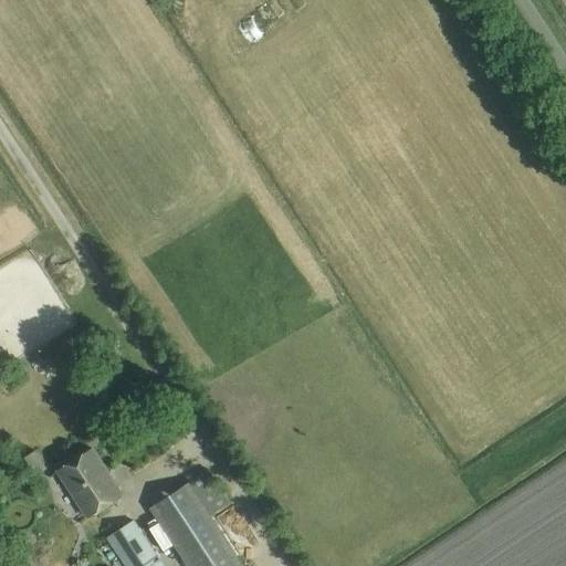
[(258,20),(244,24),(250,40),(263,35),(258,20)]
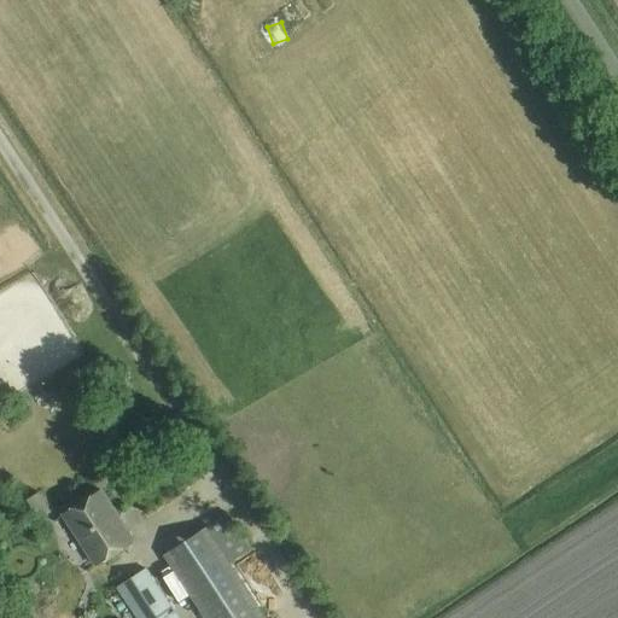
[(68,458),(39,477),(54,502),(57,501),(63,511),(99,488),(91,476),(82,481),(68,458)]
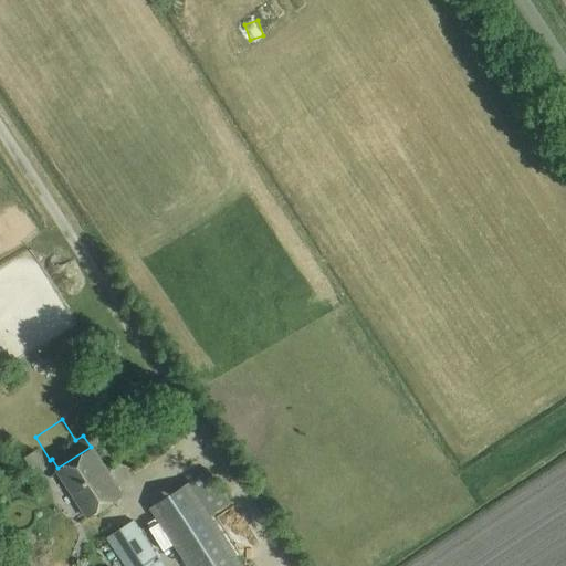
[(56,473),(87,520),(123,496),(92,450),(56,473)]
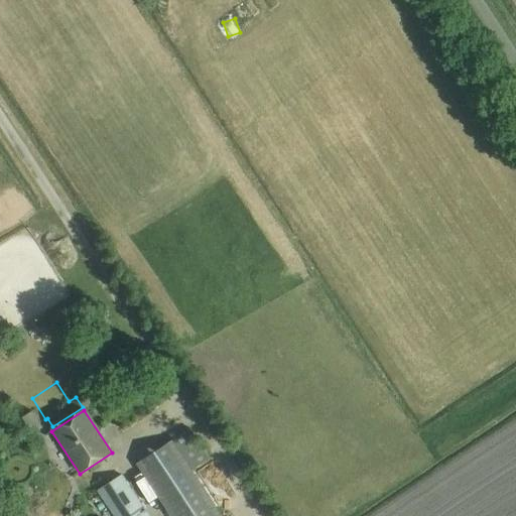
[(220,515),(181,458),(188,453),(178,438),(139,465),(172,515),(220,515)]
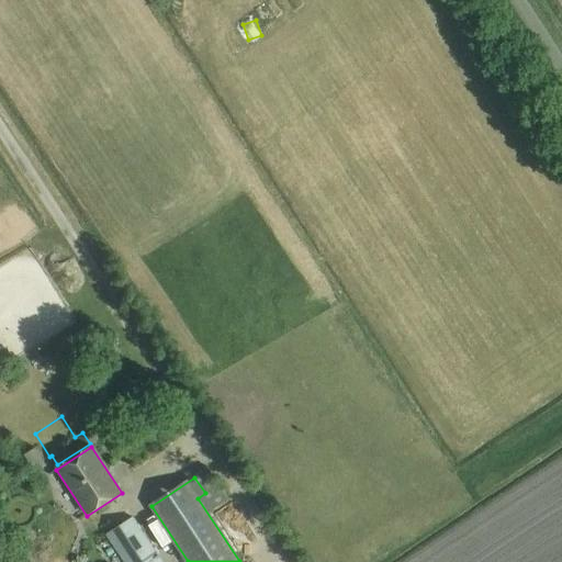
[(124,561),(161,561),(133,517),(107,535),(124,561)]
